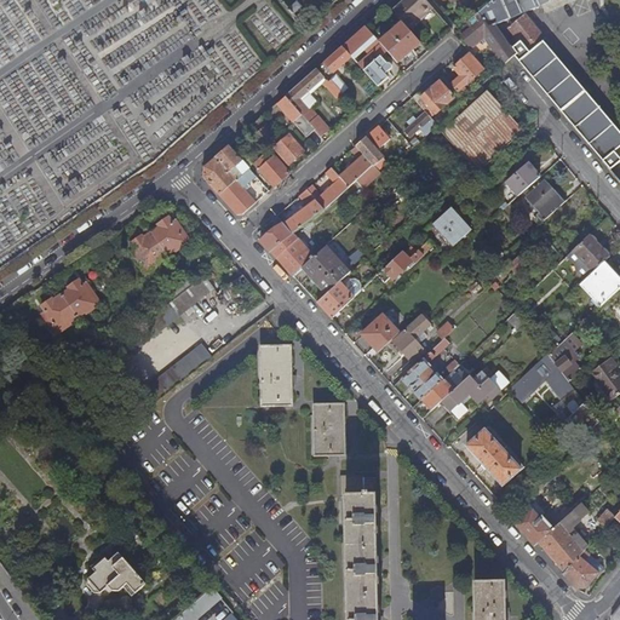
[(432,7),(425,0),(405,0),(391,11),(402,23),(408,30),(417,23),(417,22),(432,7)]
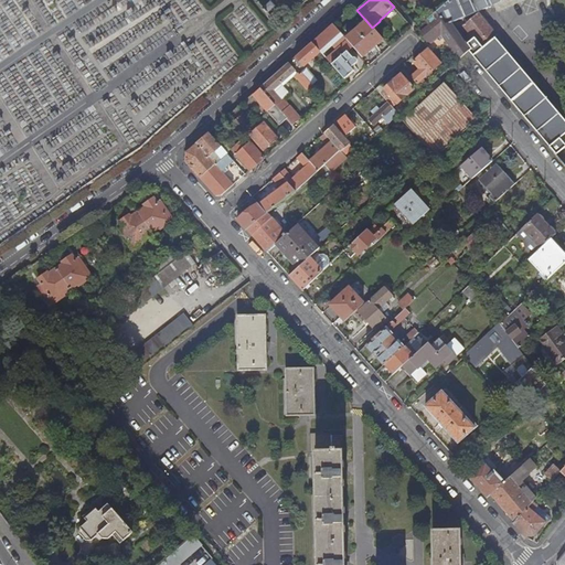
[(451,0),(435,14),(445,28),(450,24),(451,24),(477,13),(505,0),(451,0)]
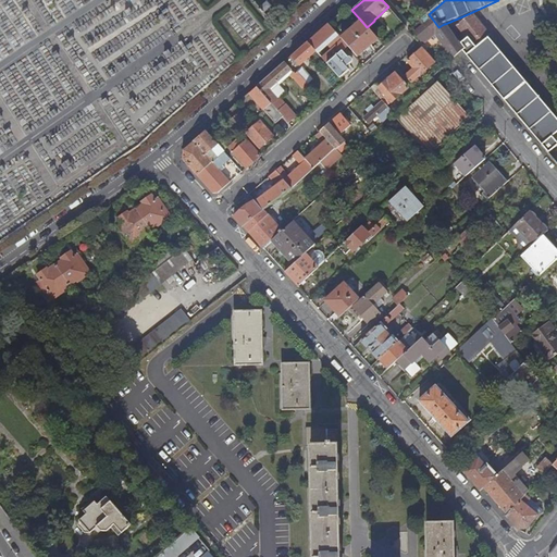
[(459,42),(461,46),(468,39),(457,26),(471,14),(470,13),(445,24),(459,42)]
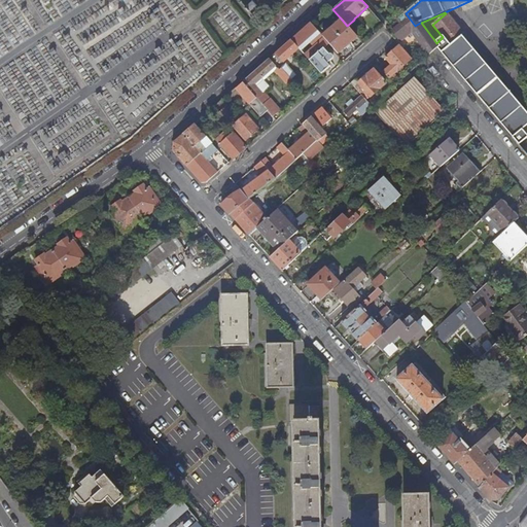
[(412,32),(429,55),(436,49),(438,46),(436,43),(434,40),(433,41),(420,23),(415,26),(406,13),(397,20),(401,24),(393,31),(400,41),(412,32)]
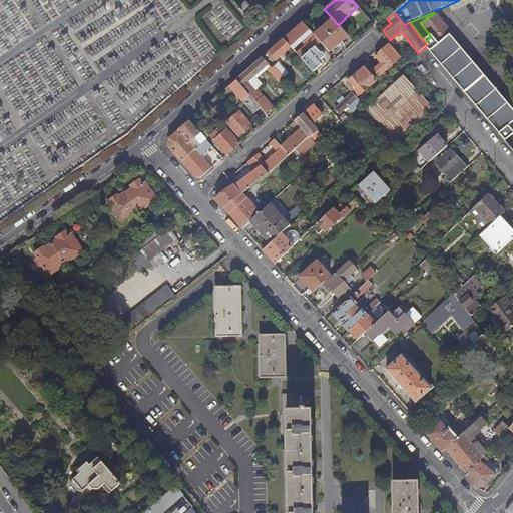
[(427,45),(425,48),(463,91),(505,141),(512,134),(512,131),(508,125),(512,121),(512,109),(450,34),(451,33),(434,13),(421,24),(431,36),(425,42),(427,45)]
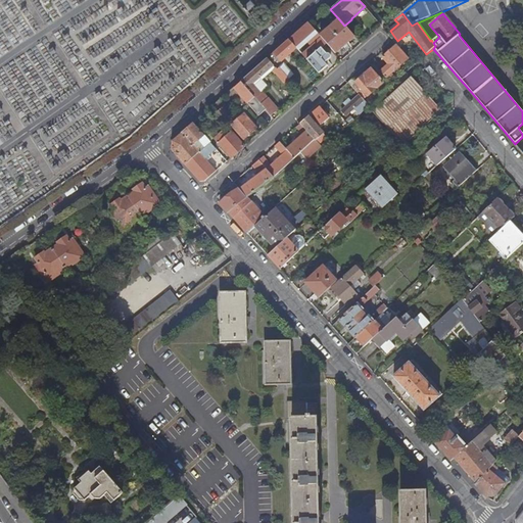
[(339,19),(320,37),(326,44),(335,54),(341,48),(342,48),(349,43),(348,42),(354,37),(344,26),(339,19)]
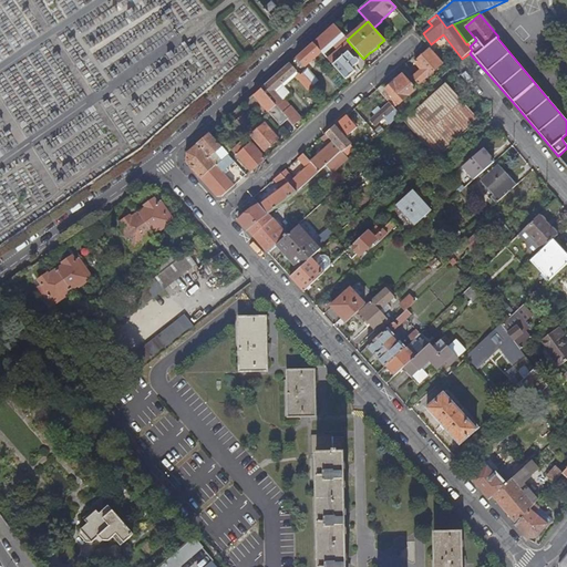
[(337,28),(333,24),(313,42),(322,52),(346,80),(354,72),(352,69),(358,63),(359,62),(358,60),(357,59),(354,58),(352,59),(348,53),(353,48),(347,40),(337,28)]
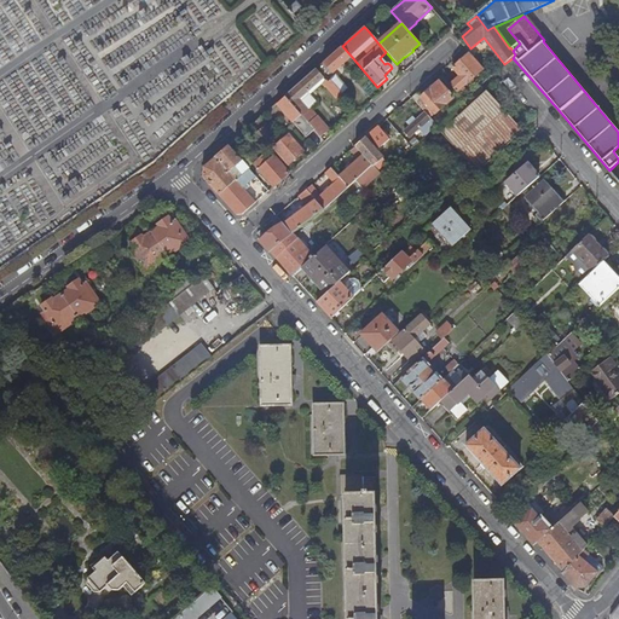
[(352,57),(342,46),(324,63),(333,73),(352,57)]
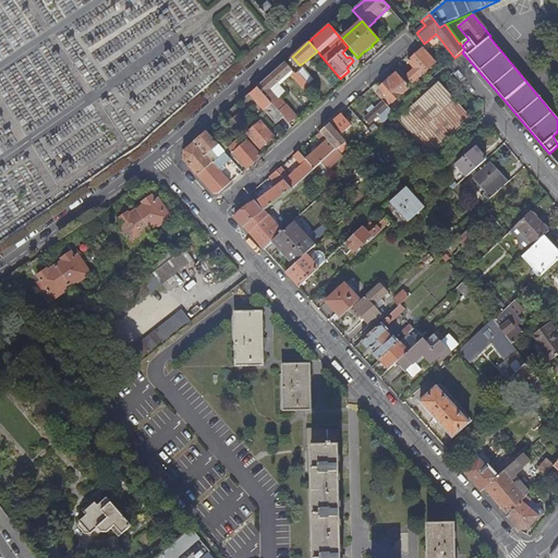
[(407,77),(410,82),(416,88),(423,83),(419,79),(436,63),(423,49),(409,61),(415,70),(407,77)]
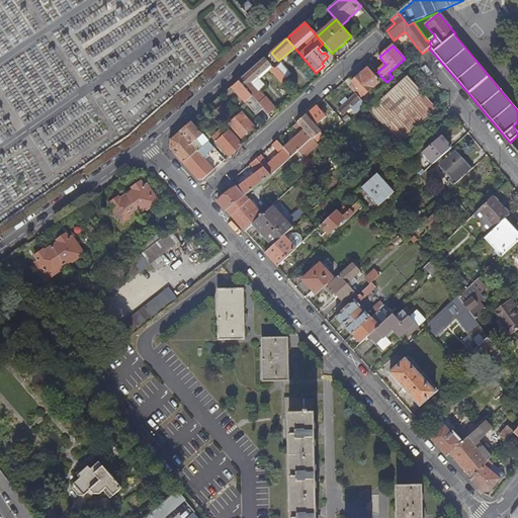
[(270,66),(264,59),(239,81),(263,108),(269,114),(275,109),(265,98),(263,99),(251,86),(250,83),(270,66)]
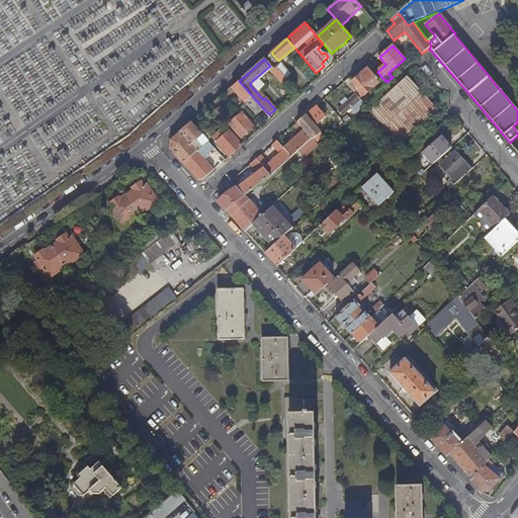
[(279,64),(276,67),(277,67),(283,74),(287,71),(282,66),(281,67),(279,64)]
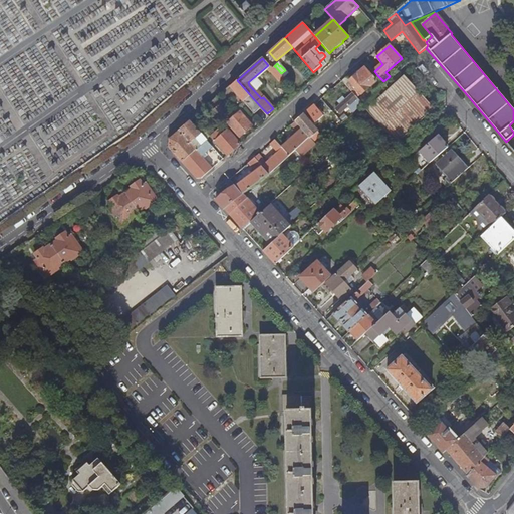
[(270,67),(268,65),(248,82),(249,85),(270,67)]
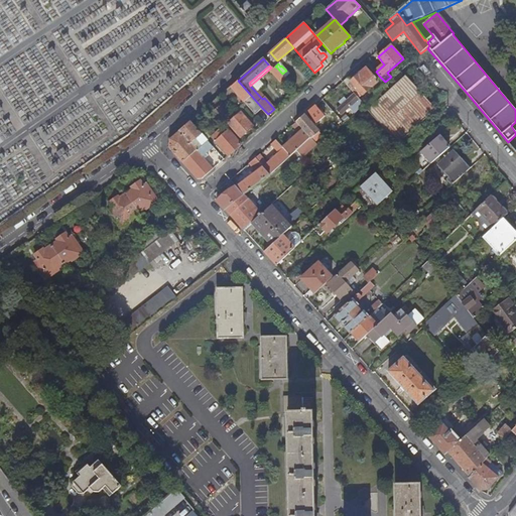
[(282,74),(276,67),(274,69),(275,70),(273,73),(281,82),(285,78),(282,74)]
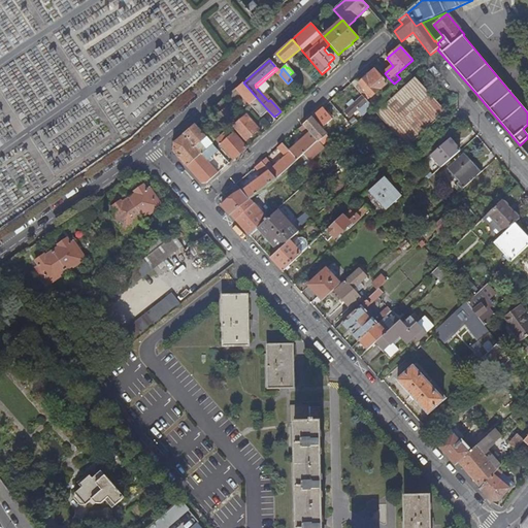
[(365,78),(355,88),(363,96),(366,100),(370,97),(371,97),(385,85),(386,83),(385,81),(388,77),(385,73),(380,68),(376,72),(374,70),(369,75),(365,78)]
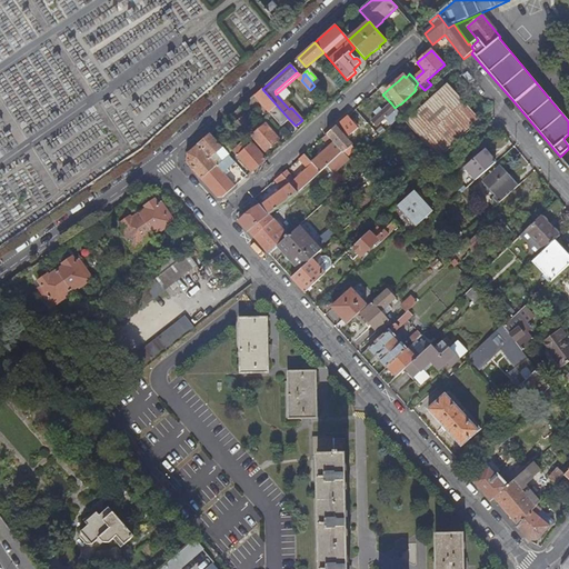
[(479,121),(448,85),(407,121),(431,150),(429,151),(431,152),(432,151),(438,158),(479,121)]
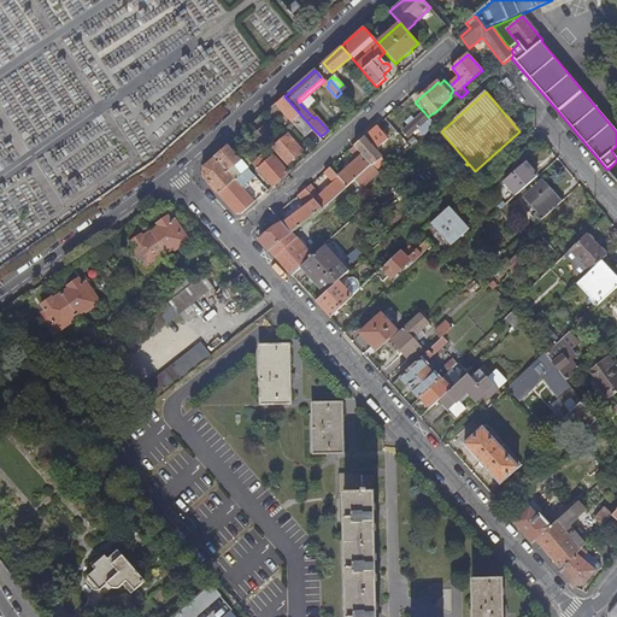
[(313,129),(285,97),(276,104),(305,136),(313,129)]
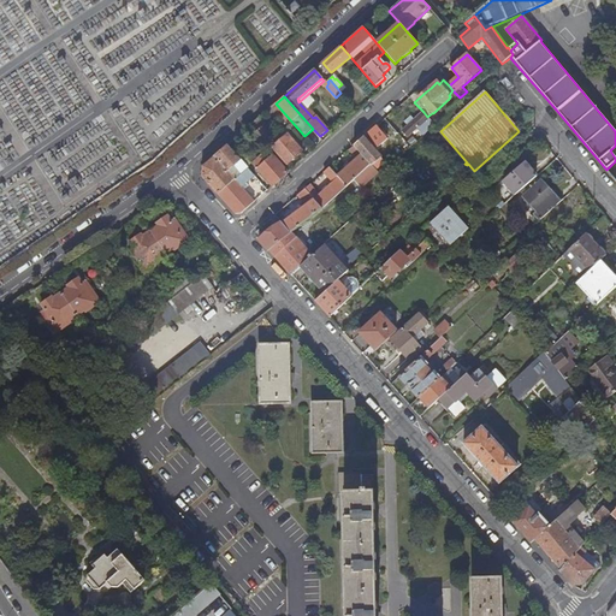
[(418,129),(424,136),(434,125),(427,117),(424,112),(413,120),(410,117),(404,123),(408,126),(403,130),(408,137),(418,129)]
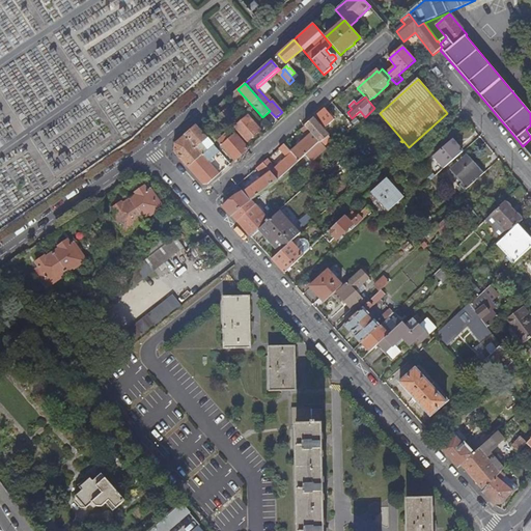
[(225,111),(221,114),(233,128),(236,124),(225,111)]
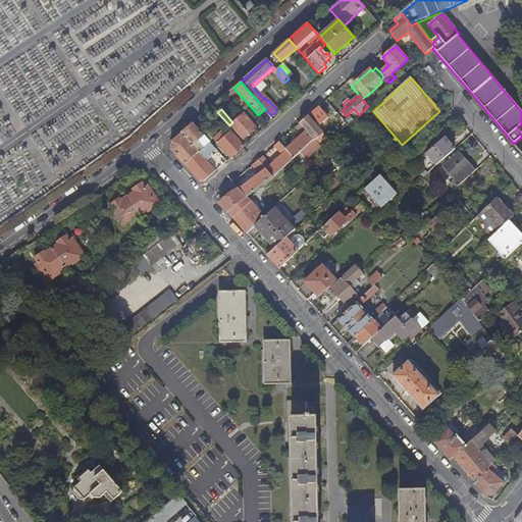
[(256,128),(244,114),(231,124),(244,139),(256,128)]
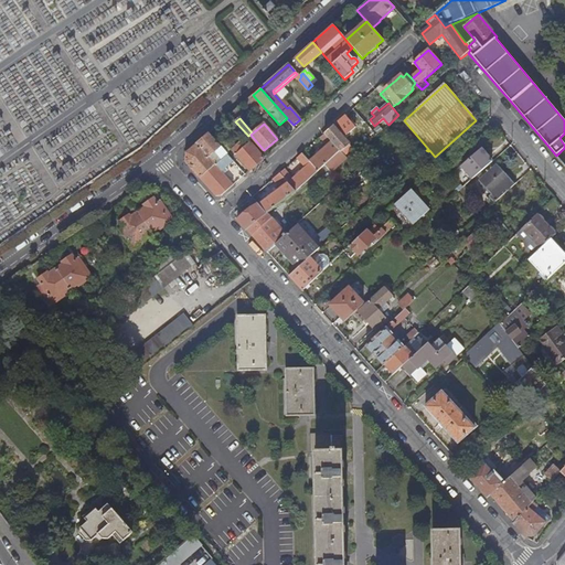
[(333,126),(324,135),(340,151),(340,152),(350,144),(333,126)]
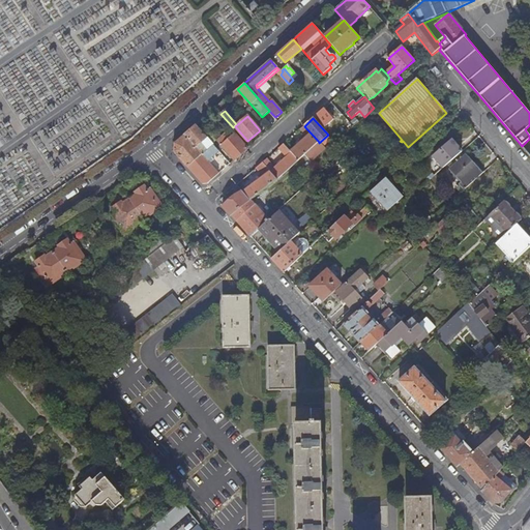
[(355,118),(350,123),(353,126),(359,122),(355,118)]
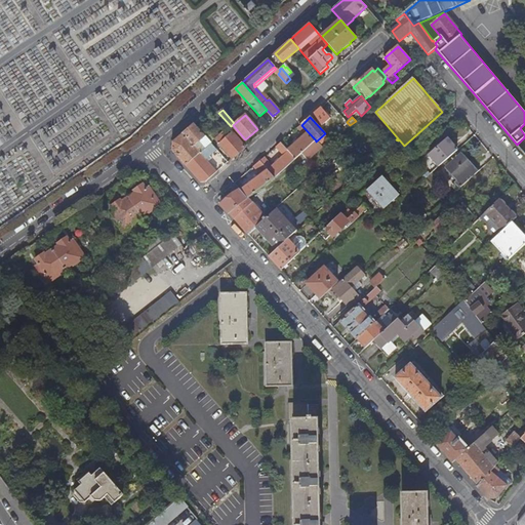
[(205,136),(194,124),(172,143),(172,151),(185,165),(200,153),(194,146),(200,140),(202,143),(205,139),(203,137),(205,136)]
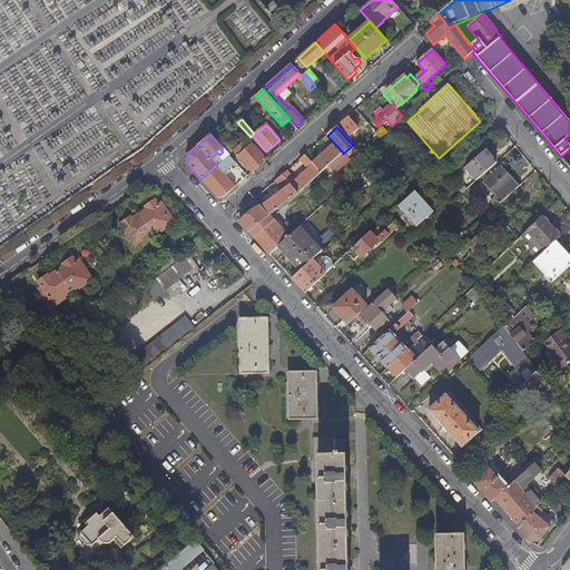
[(320,173),(321,174),(327,167),(343,153),(327,136),(324,138),(331,147),(312,164),(320,173)]
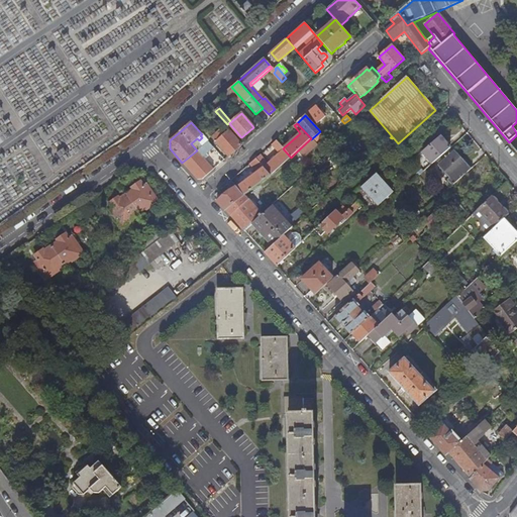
[(228,157),(240,145),(229,131),(225,134),(220,130),(211,137),(228,157)]
